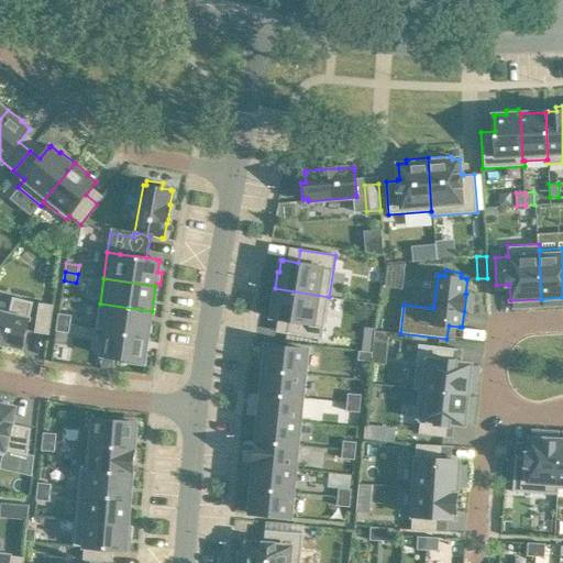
[(274,306),(272,317),(274,318),(288,320),(286,333),(322,339),(329,297),(275,288),(272,306),(274,306)]
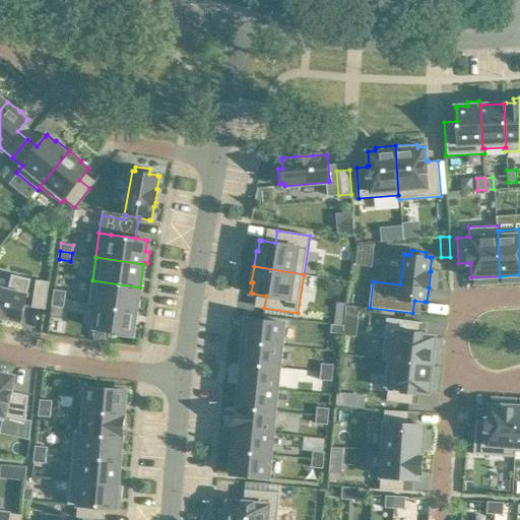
[(0,316),(7,318),(20,321),(20,320),(21,320),(26,297),(30,279),(12,274),(8,289),(0,287),(0,316)]
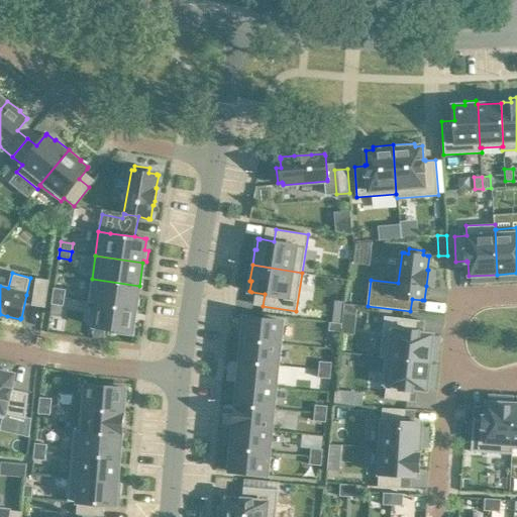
[(33,296),(32,305),(45,307),(46,298),(47,289),(48,280),(36,278),(34,287),(33,296)]
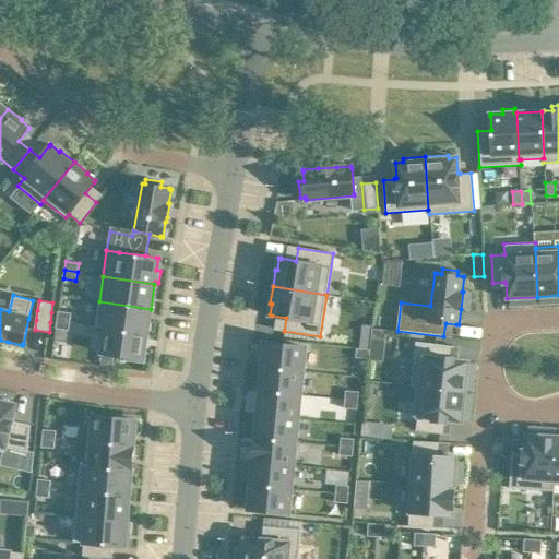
[(99,301),(95,326),(106,328),(147,334),(151,309),(99,301)]
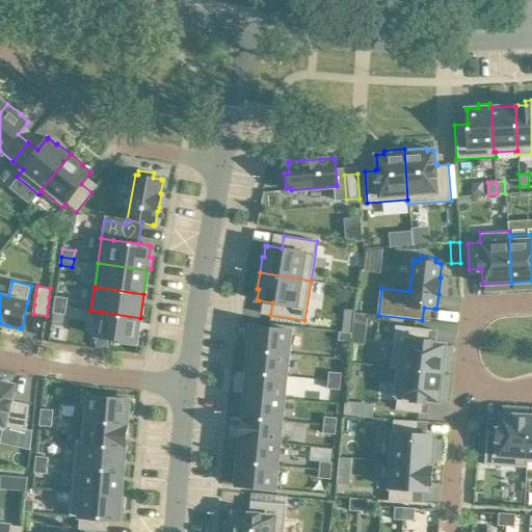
[(55,296),(54,304),(67,307),(68,298),(55,296)]
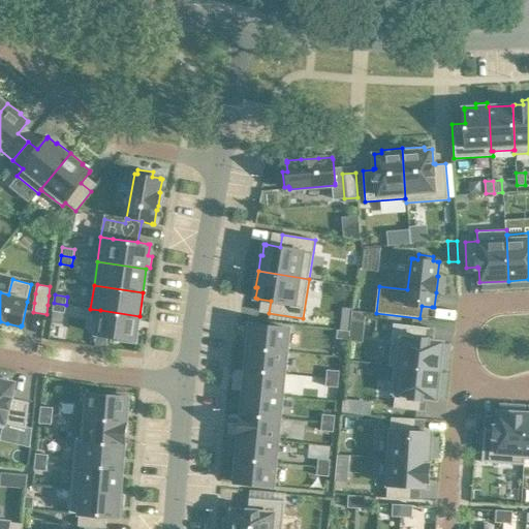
[(54,303),(53,311),(65,312),(66,305),(54,303)]
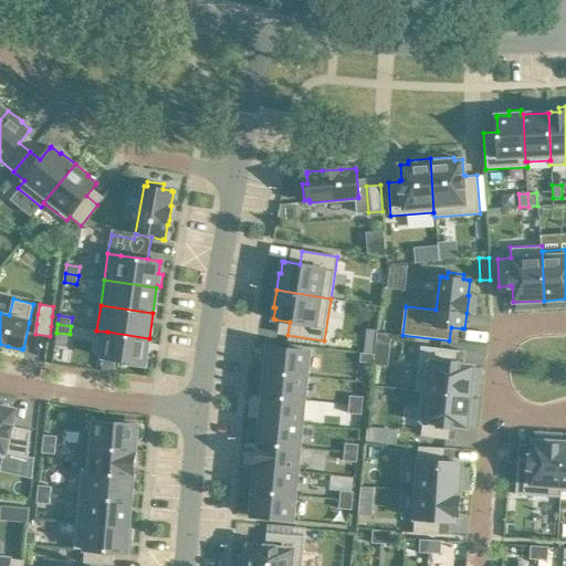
[(107,332),(103,357),(105,357),(105,358),(126,360),(126,365),(142,367),(143,364),(143,363),(145,364),(149,338),(107,332)]
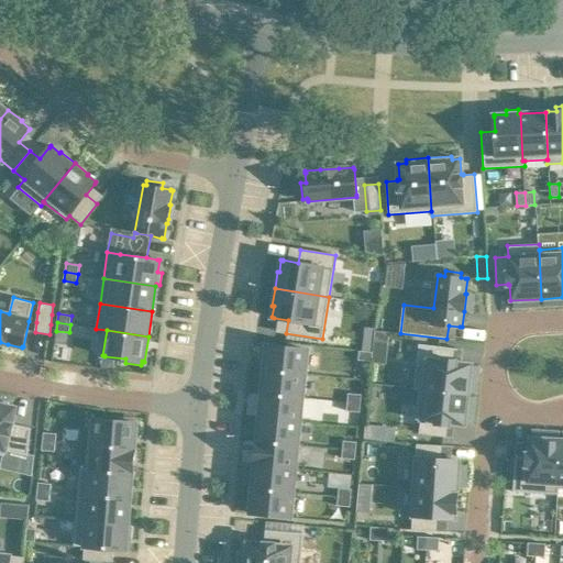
[(414,386),(414,389),(419,390),(419,389),(468,395),(472,364),(456,362),(456,361),(455,361),(456,349),(419,344),(414,386)]
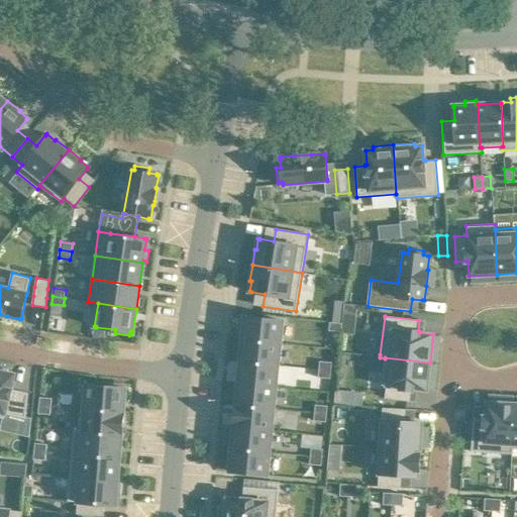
[(244,317),(242,339),(281,342),(283,321),(281,320),(246,317),(244,317)]
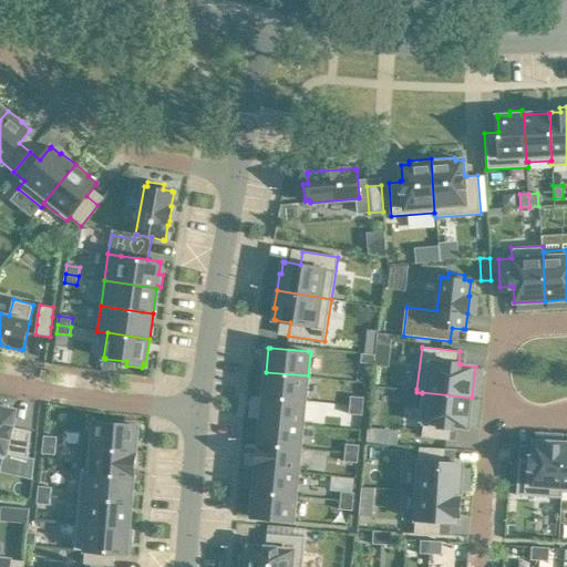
[(361,353),(361,362),(373,363),(374,354),(361,353)]
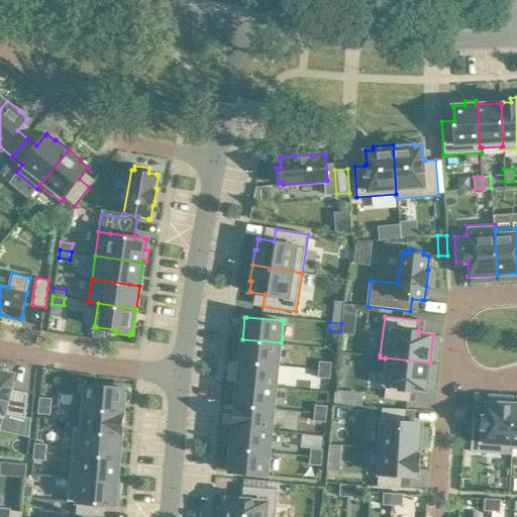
[(242,339),(240,360),(278,365),(281,342),(242,339)]
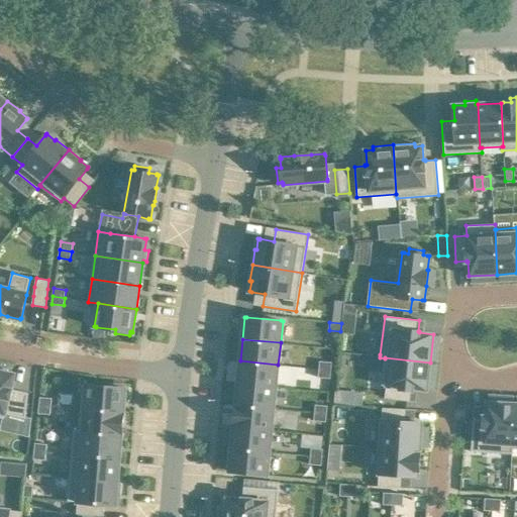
[(385,358),(382,385),(387,386),(385,398),(410,401),(411,391),(412,391),(412,389),(427,391),(430,363),(385,357),(385,358)]
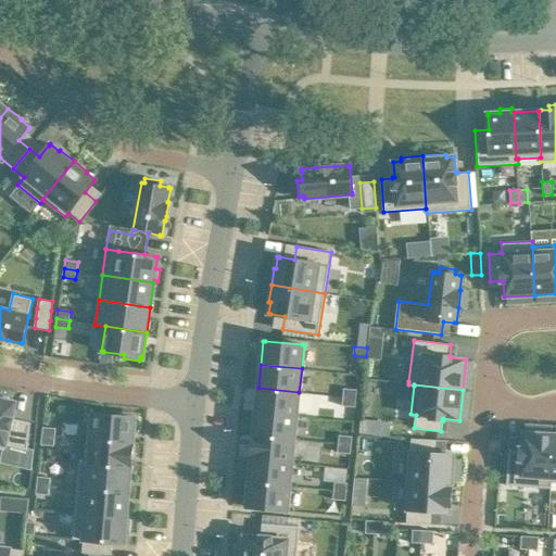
[(258,388),(256,412),(297,416),(299,392),(258,388)]
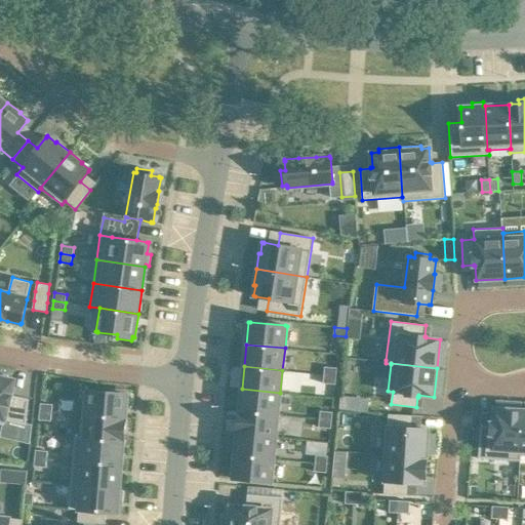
[(325,367),(324,375),(336,376),(336,368),(325,367)]
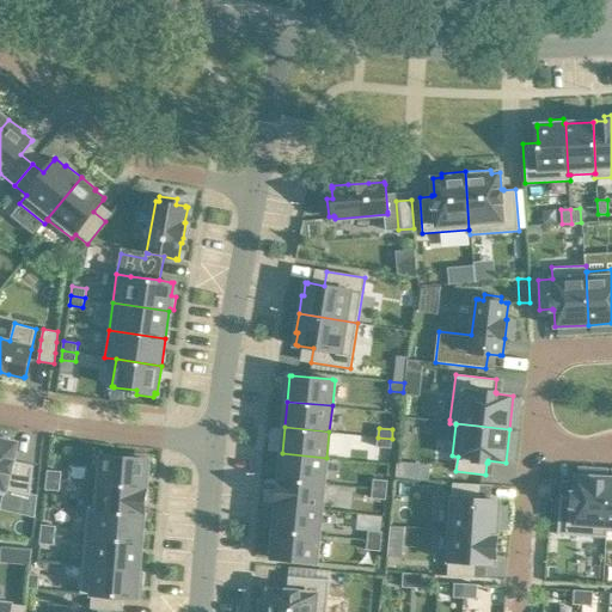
[(0,434),(0,494),(5,495),(6,489),(30,495),(34,465),(14,461),(16,460),(13,459),(17,442),(8,441),(10,438),(0,434)]
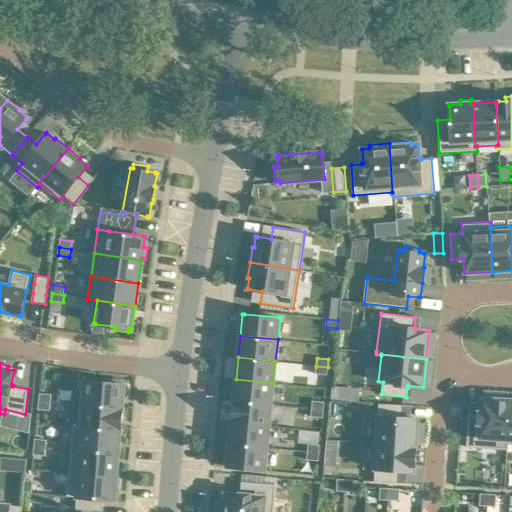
[(316,366),(315,374),(327,375),(328,367),(316,366)]
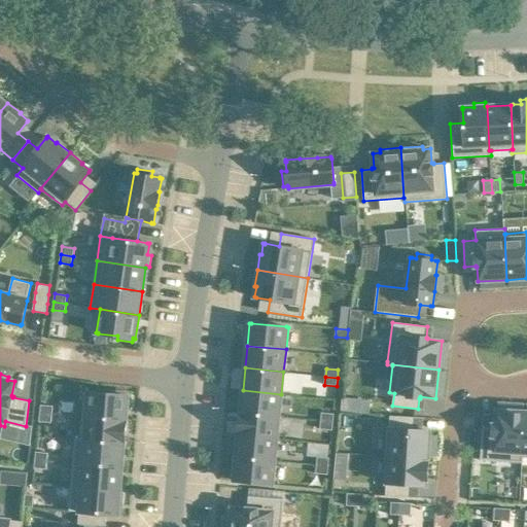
[(83,392),(81,416),(126,419),(128,395),(126,395),(126,391),(111,390),(110,394),(91,392),(83,392)]
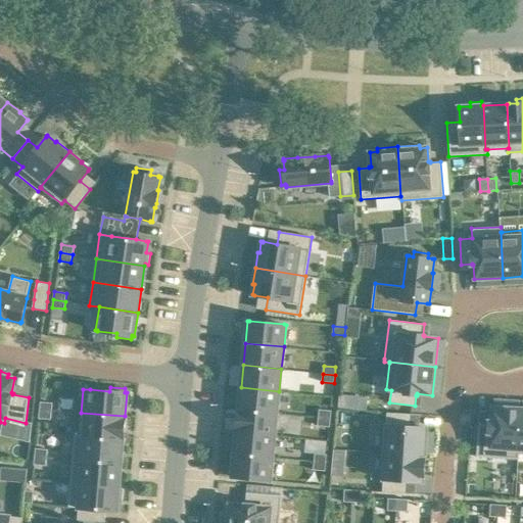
[(241,387),(239,410),(277,414),(279,391),(241,387)]
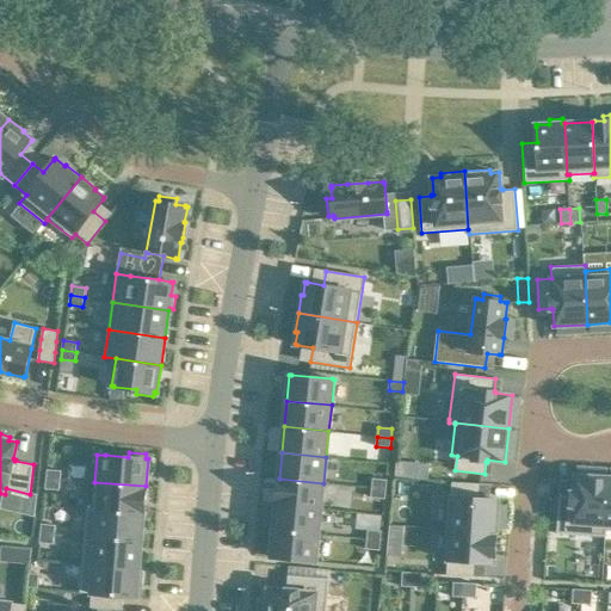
[(47,469),(47,479),(60,480),(61,470),(47,469)]
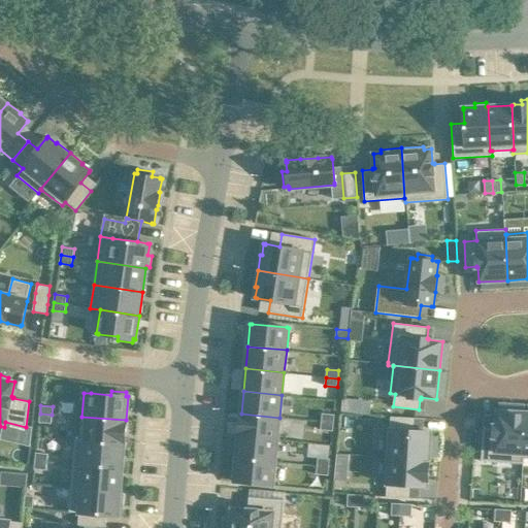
[(484,426),(482,461),(524,463),(524,459),(523,458),(526,413),(497,410),(496,425),(494,425),(494,426),(484,426)]
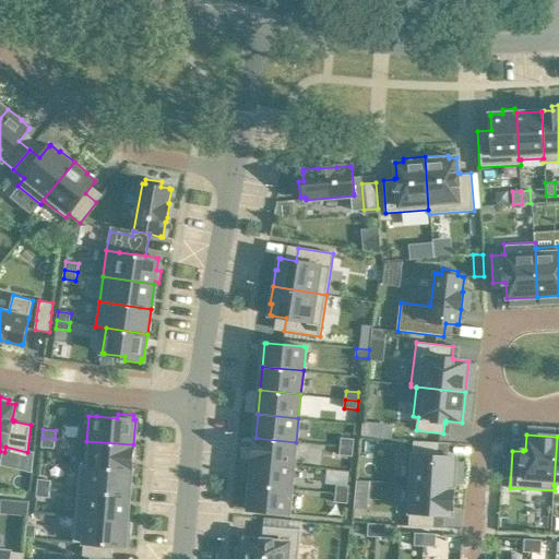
[(43,438),(42,447),(54,448),(55,439),(43,438)]
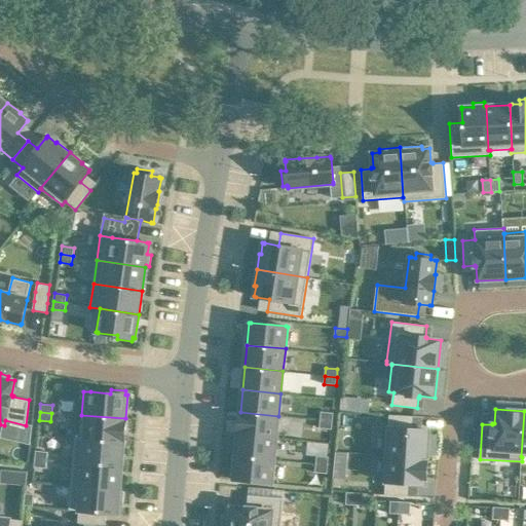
[(239,413),(238,433),(238,435),(276,438),(278,416),(240,412),(240,413),(239,413)]
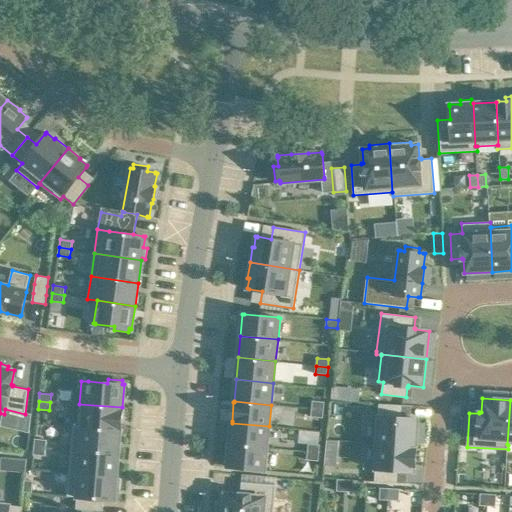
[(312,401),(311,409),(323,410),(324,402),(312,401)]
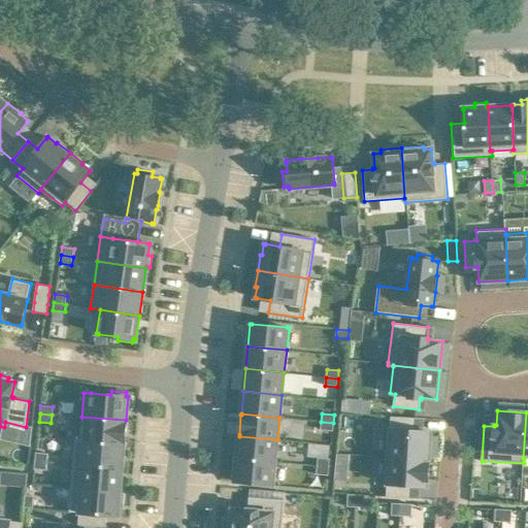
[(81,417),(80,439),(125,443),(126,420),(81,417)]
